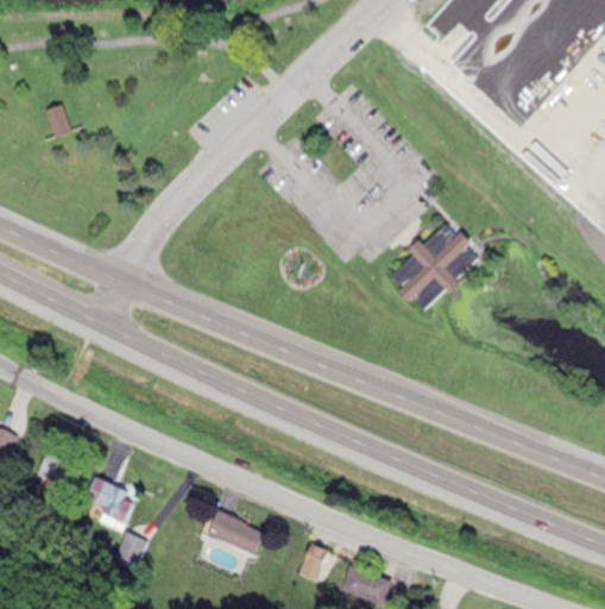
[(73,131),(64,104),(48,110),(55,137),(73,131)]
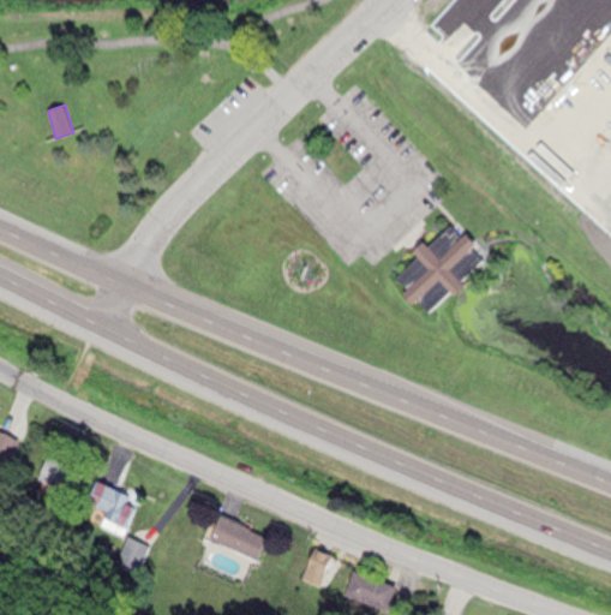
[(449,221),(489,264),(427,320),(388,276),(449,221)]
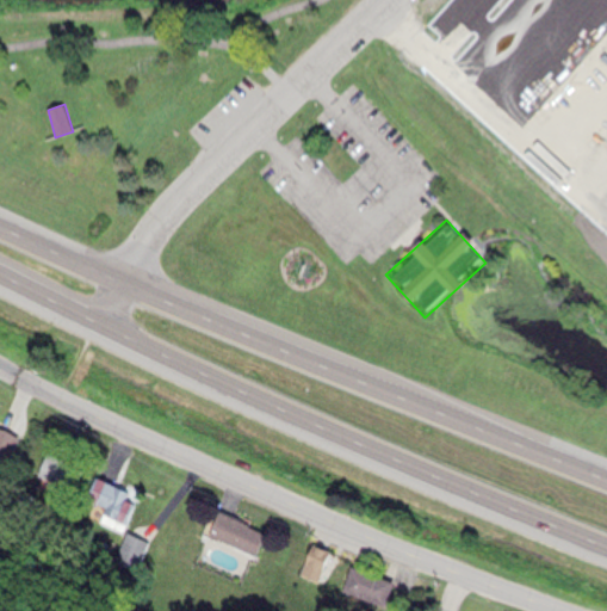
[(606,221),(595,235),(606,246),(606,221)]
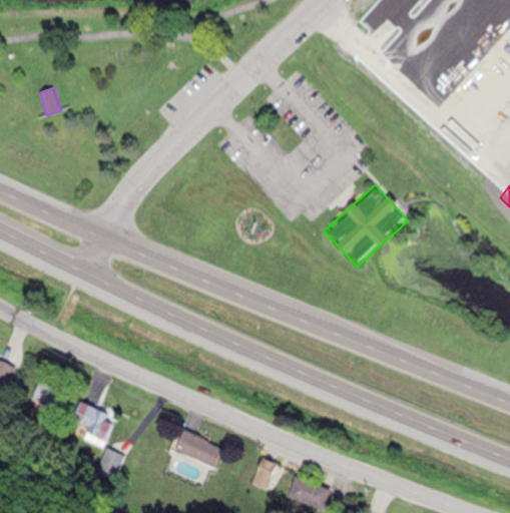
[(0,360),(8,364),(0,383),(0,360)]
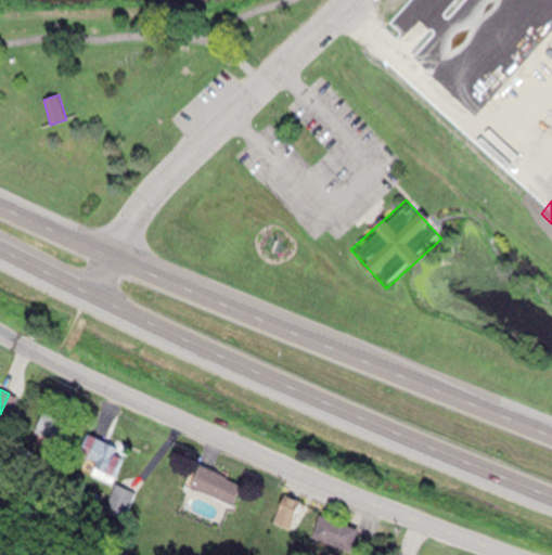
[(72,426),(41,413),(34,431),(63,446),(72,426)]
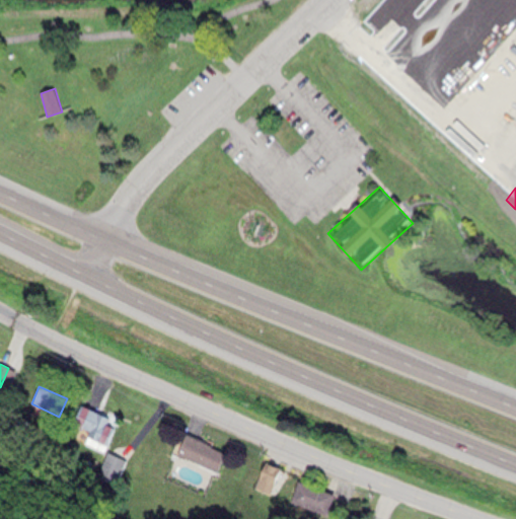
[(63,436),(76,402),(111,416),(97,449),(63,436)]
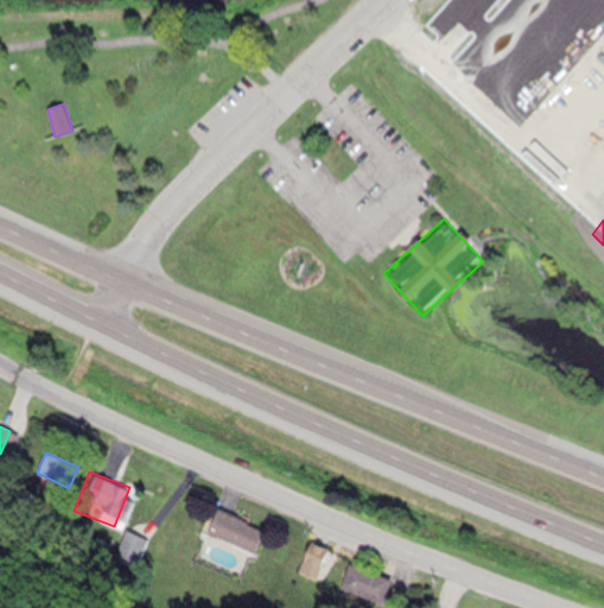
[(205,533),(215,510),(271,531),(261,555),(205,533)]
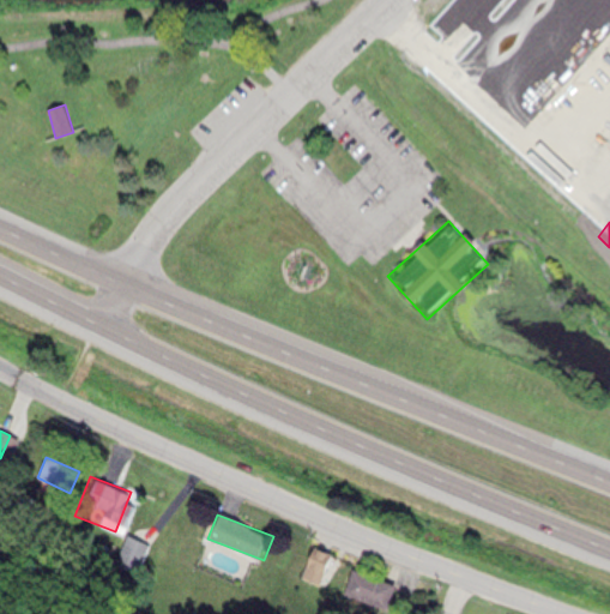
[(293,579),(309,547),(332,559),(315,591),(293,579)]
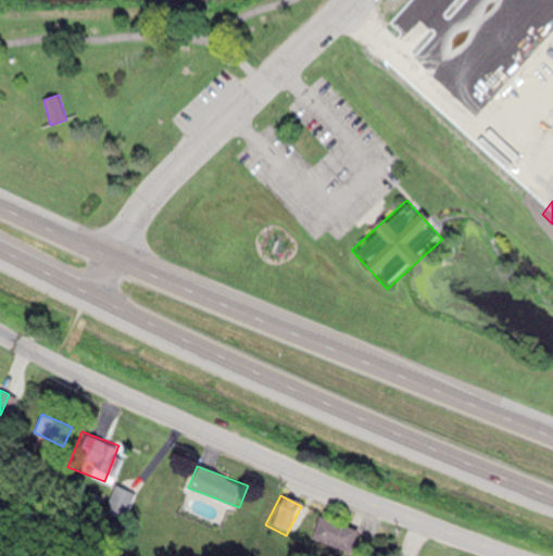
[(311,535),(321,514),(361,532),(351,554),(311,535)]
